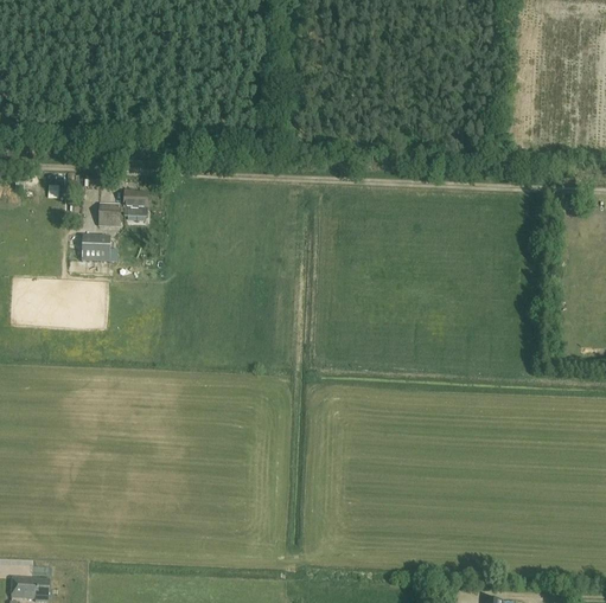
[(83,185),(100,185),(101,174),(83,173),(83,185)]
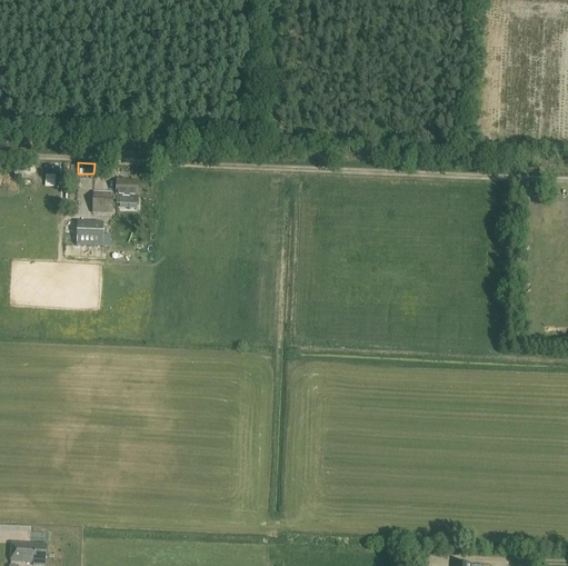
[(15,164),(15,176),(23,176),(25,164),(15,164)]
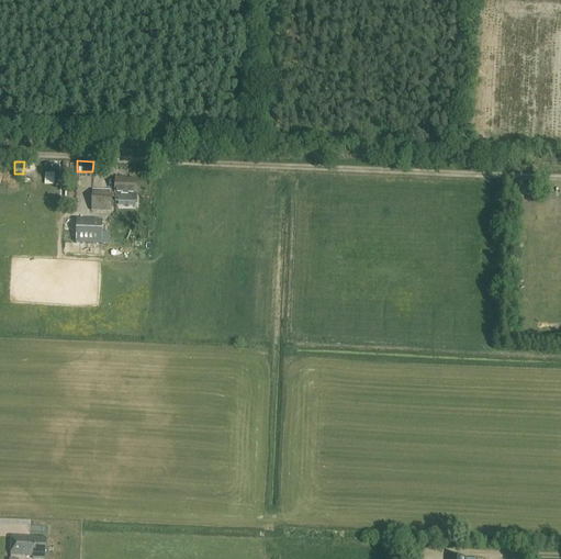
[(114,193),(135,193),(136,177),(115,176),(114,193)]
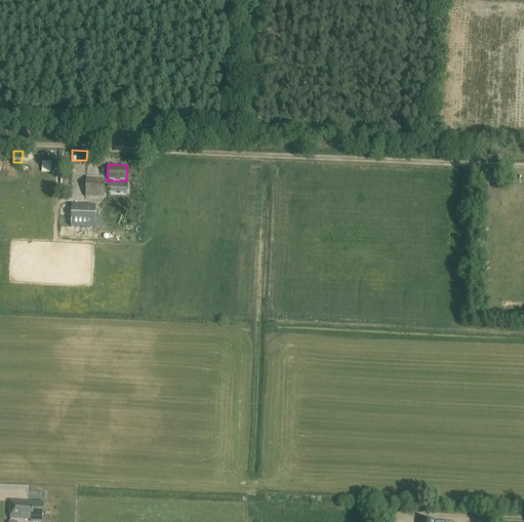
[(84,194),(103,195),(104,175),(85,174),(84,194)]
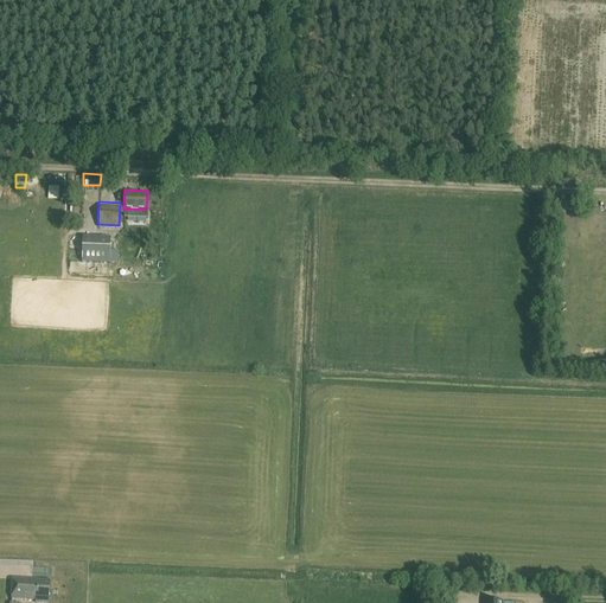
[(82,258),(101,260),(101,270),(108,270),(109,241),(109,235),(83,233),(82,258)]
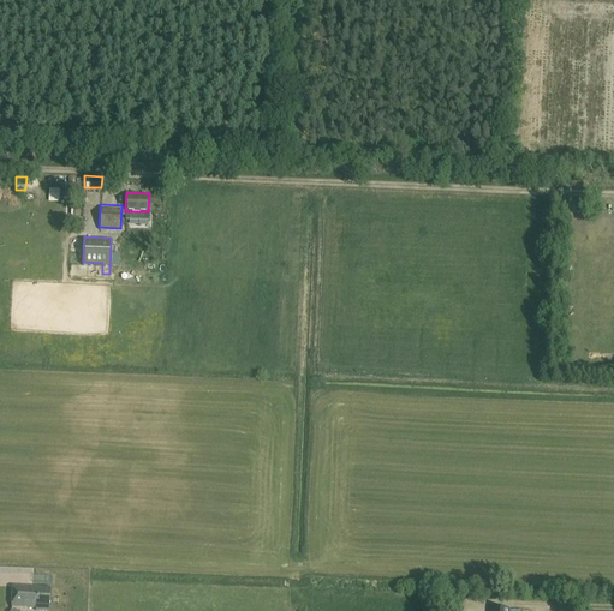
[(48,607),(49,585),(12,582),(11,603),(35,604),(35,606),(48,607)]
